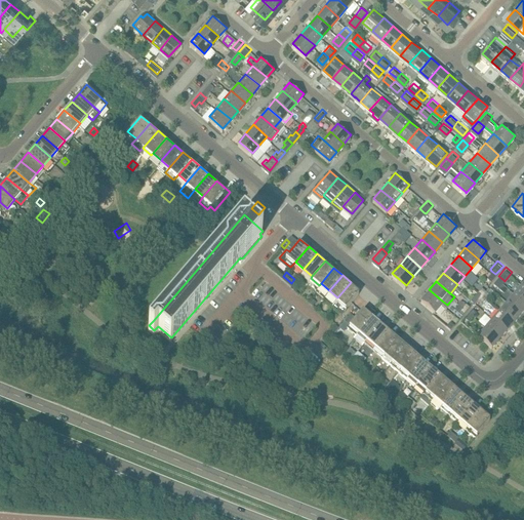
[(346,306),(352,298),(359,290),(351,282),(337,297),(346,306)]
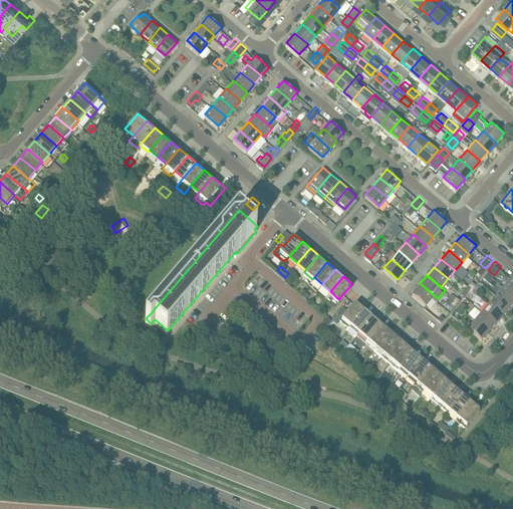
[(504,284),(512,291),(512,276),(504,284)]
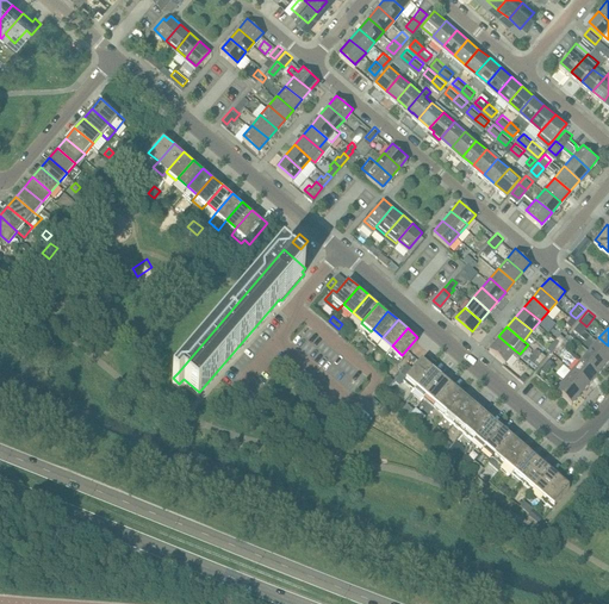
[(557,335),(548,344),(550,346),(552,346),(555,343),(557,344),(560,338),(557,335)]
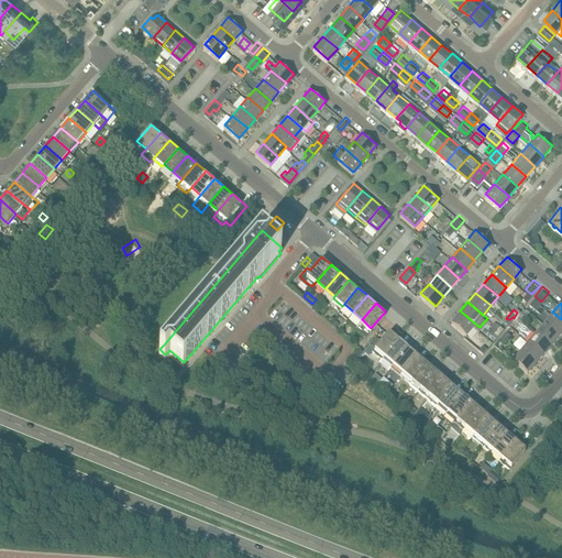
[(475,324),(460,310),(452,320),(467,332),(475,324)]
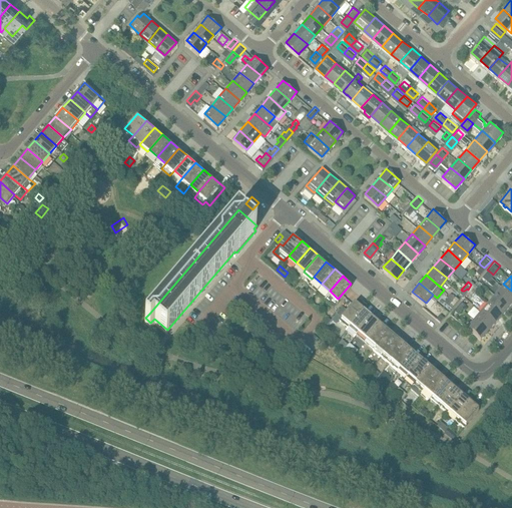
[(496,292),(510,304),(511,301),(511,291),(503,284),(496,292)]
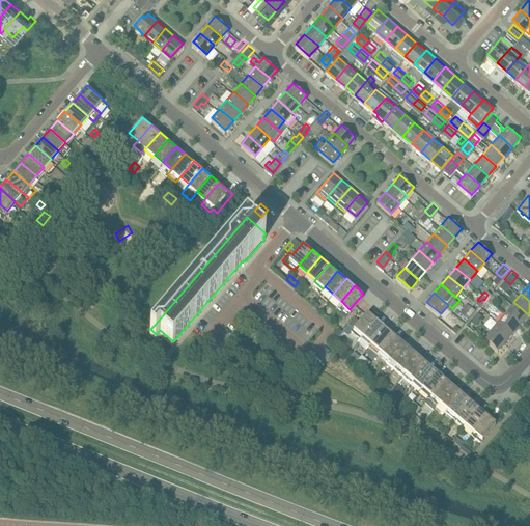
[(506,310),(521,323),(528,314),(513,302),(506,310)]
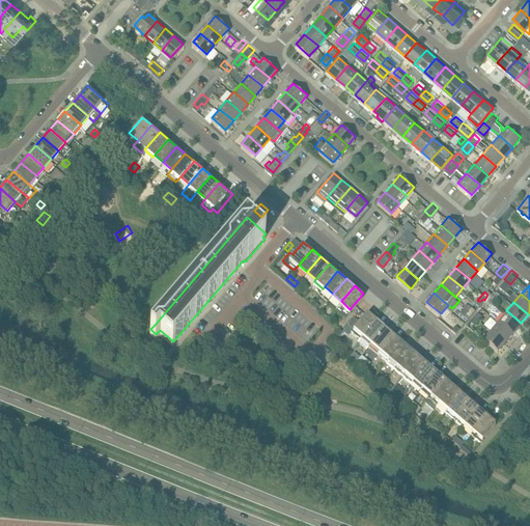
[(356,313),(349,322),(354,326),(363,333),(377,317),(367,310),(367,311),(361,317),(356,313)]
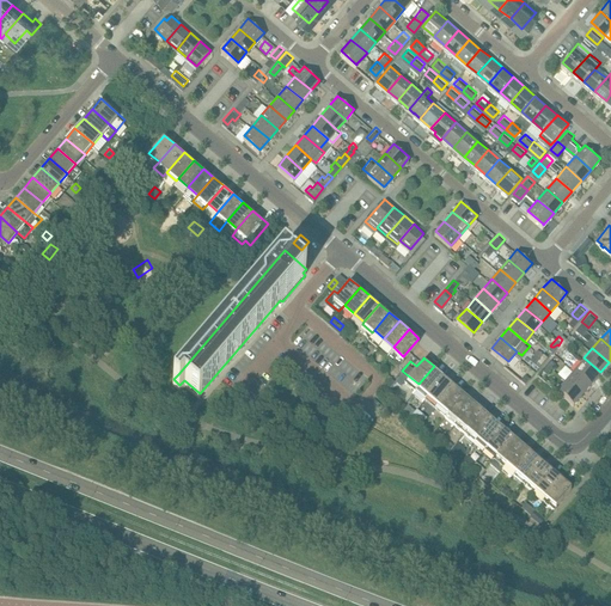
[(600,372),(584,357),(575,368),(592,381),(600,372)]
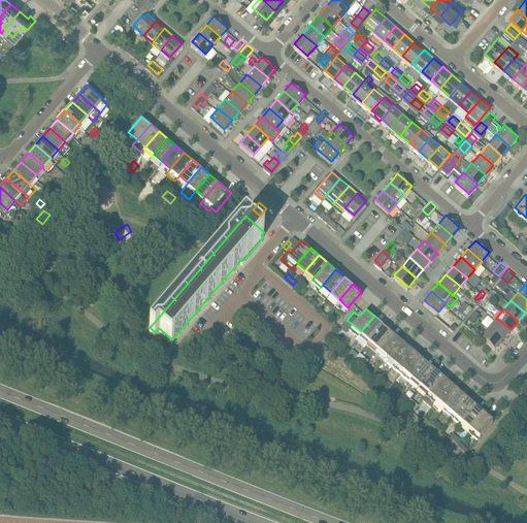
[(361,331),(369,338),(383,323),(374,316),(361,331)]
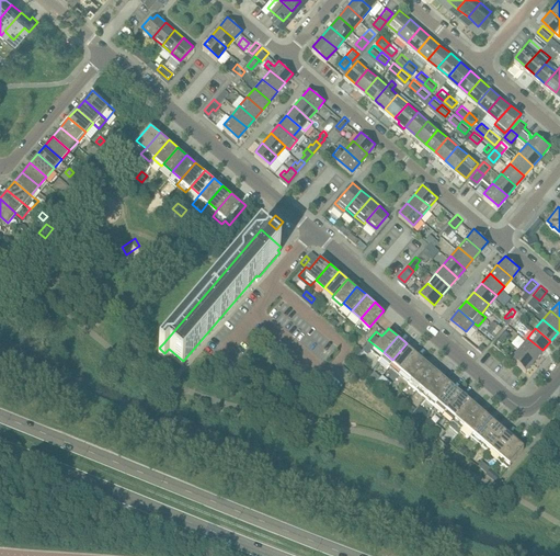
[(543,350),(527,338),(520,347),(535,359),(543,350)]
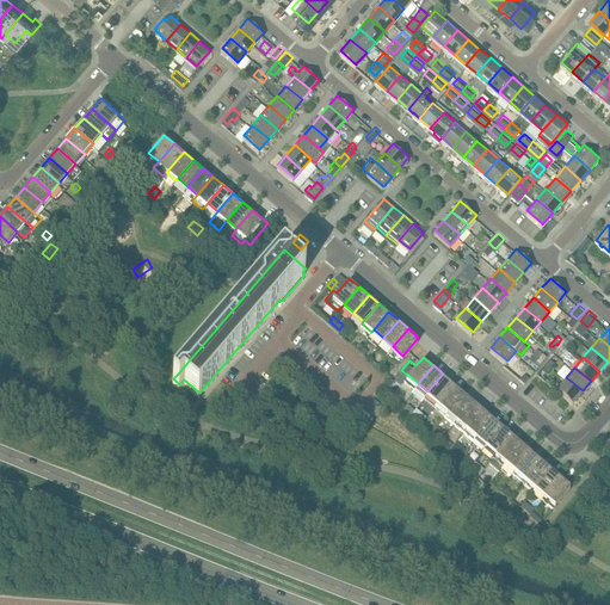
[(389,376),(383,382),(387,386),(393,378),(395,376),(392,372),(389,376)]
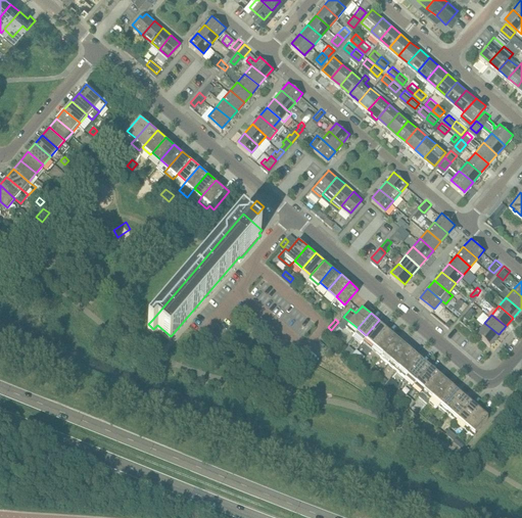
[(366,335),(374,343),(387,328),(379,320),(366,335)]
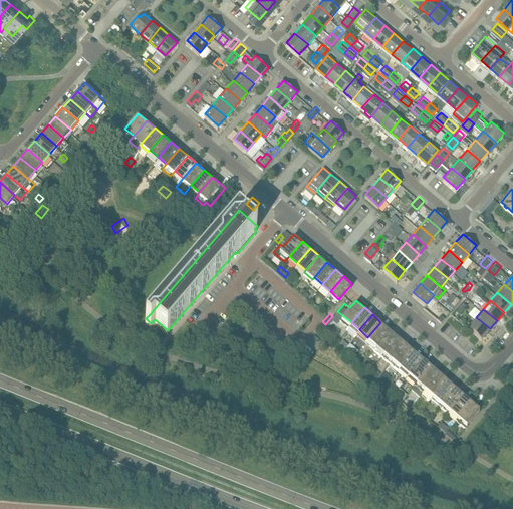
[(490,328),(476,317),(469,325),(482,337),(490,328)]
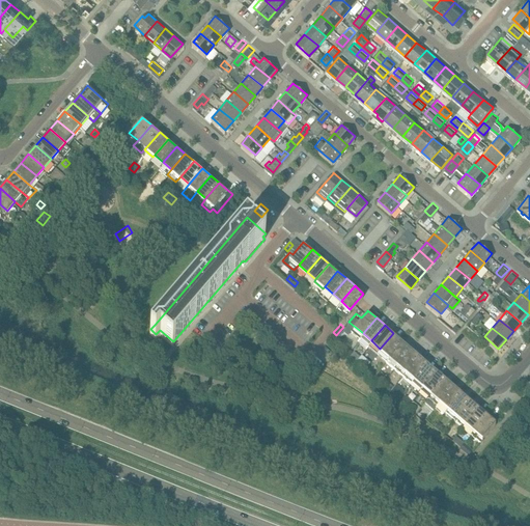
[(380,349),(389,356),(401,340),(393,333),(380,349)]
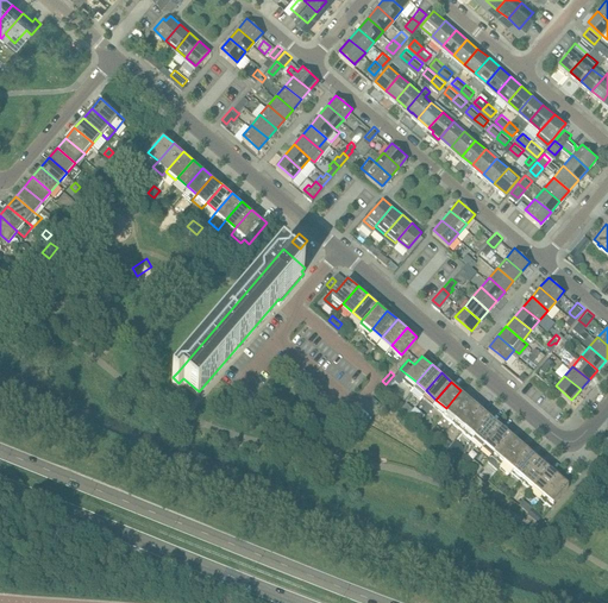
[(446,408),(456,416),(471,399),(461,390),(446,408)]
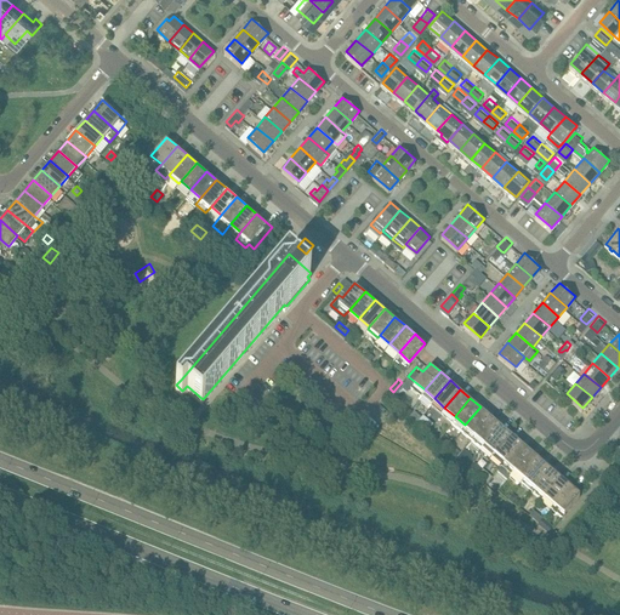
[(465,425),(475,433),(490,415),(481,406),(465,425)]
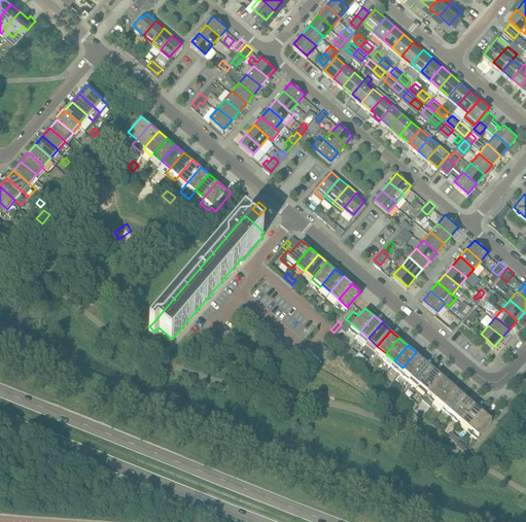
[(355,354),(354,355),(357,357),(362,362),(366,358),(367,356),(359,349),(358,350),(355,353),(355,354)]
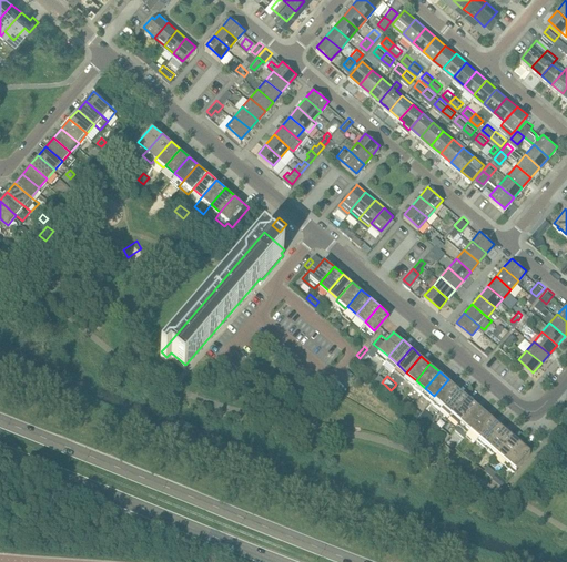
[(434,396),(443,404),(457,387),(448,379),(434,396)]
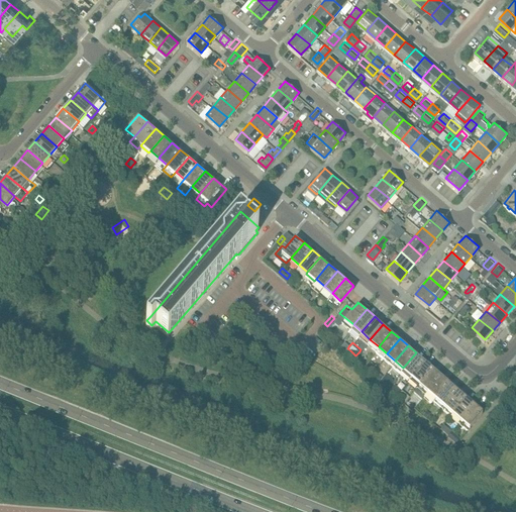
[(416,352),(403,368),(401,370),(410,377),(424,360),(416,352)]
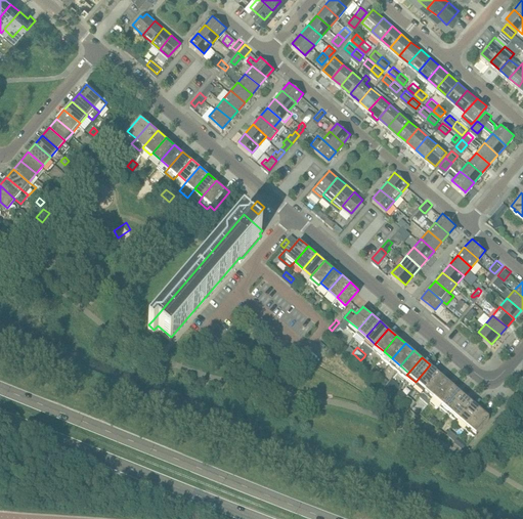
[(376,362),(371,369),(376,373),(381,368),(376,362)]
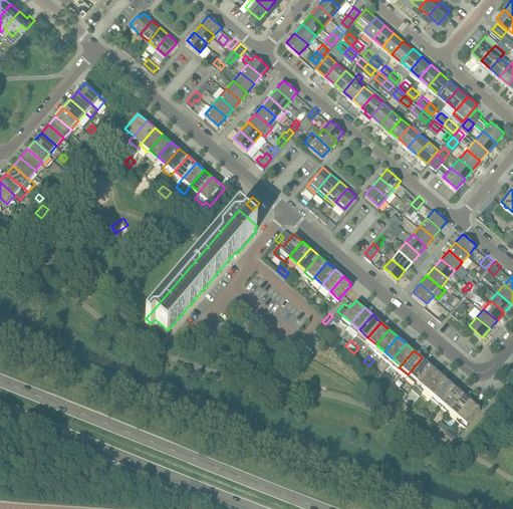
[(408,374),(416,382),(430,364),(422,357),(408,374)]
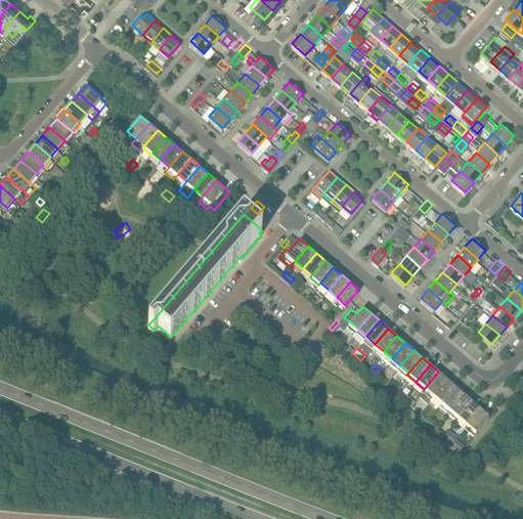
[(424,389),(421,392),(429,399),(434,394),(447,379),(438,372),(424,389)]
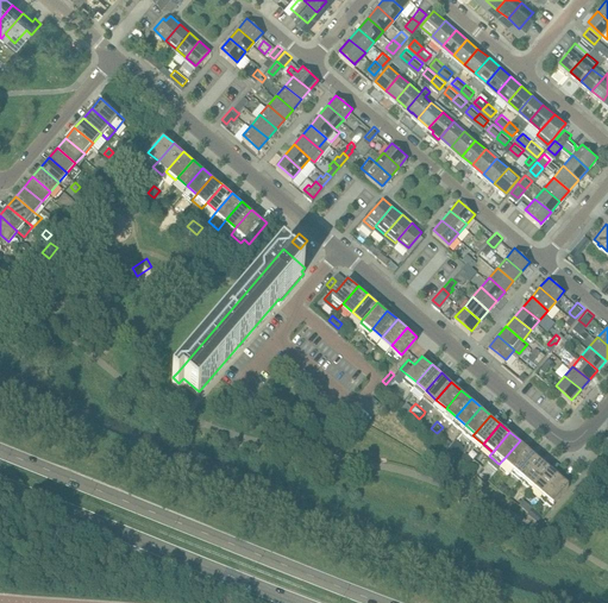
[(452,439),(449,443),(459,451),(465,444),(461,439),(456,435),(452,439)]
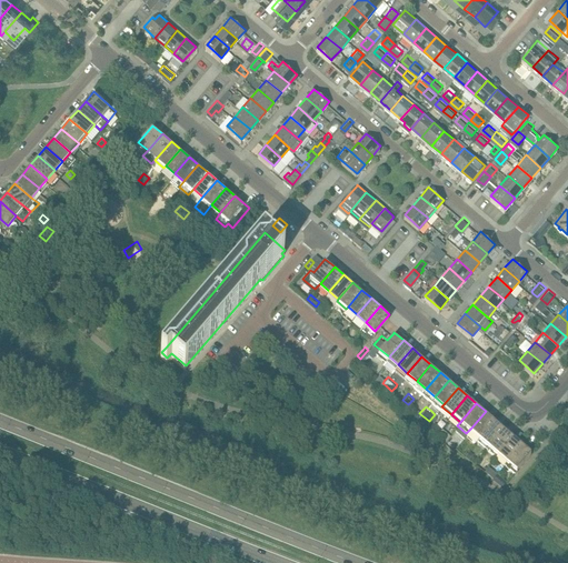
[(471,428),(480,435),(495,419),(486,411),(471,428)]
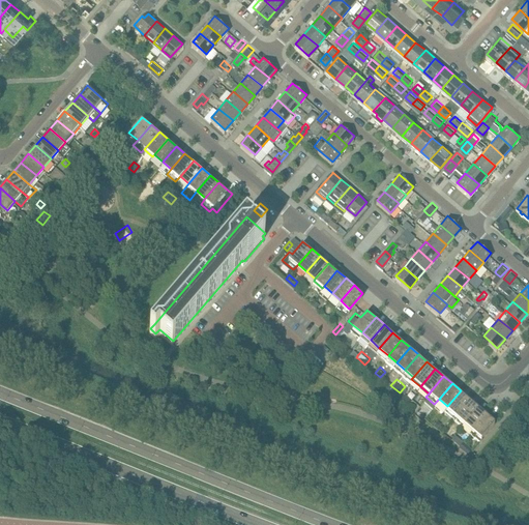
[(447,406),(456,413),(469,398),(461,390),(447,406)]
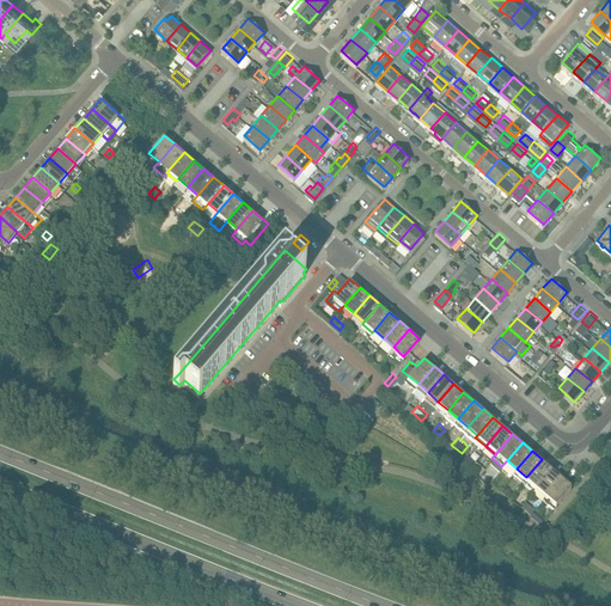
[(466,452),(463,457),(470,463),(471,460),(474,458),(466,452)]
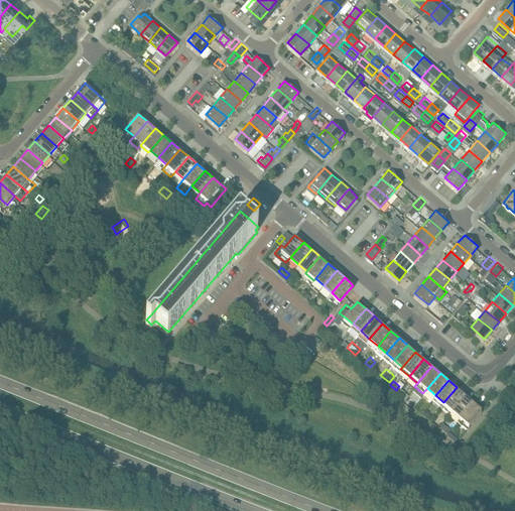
[(443,402),(452,409),(465,394),(457,387),(443,402)]
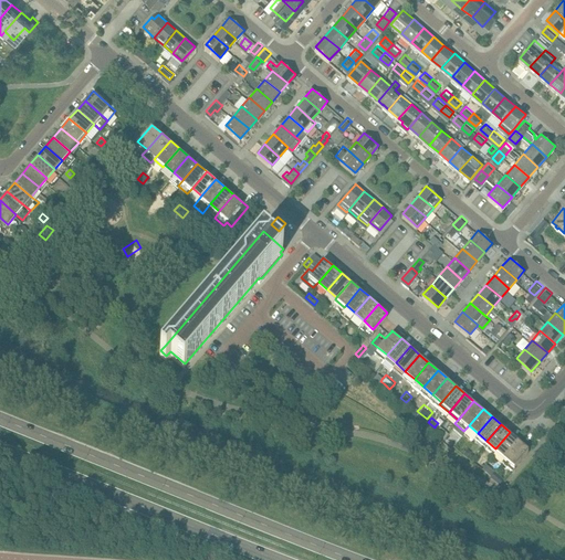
[(493,451),(503,458),(519,440),(510,432),(495,448),(493,451)]
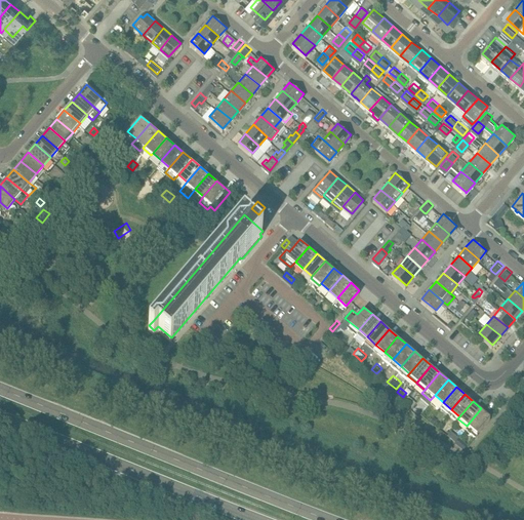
[(481,408),(467,426),(476,434),(490,416),(481,408)]
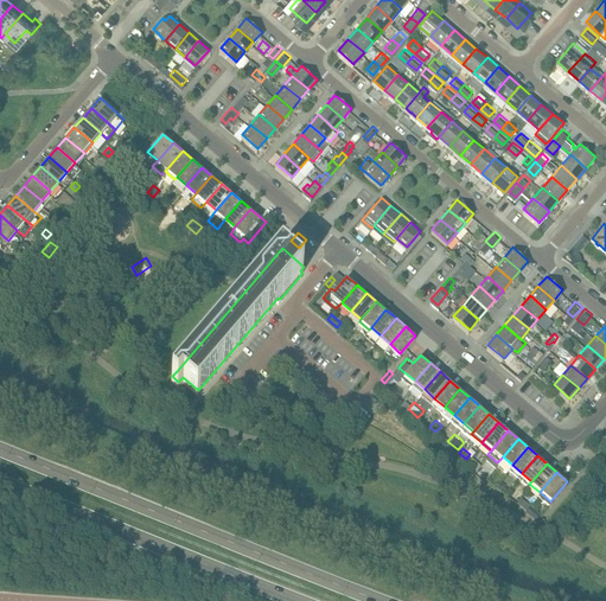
[(528,506),(530,503),(521,494),(517,498),(528,506)]
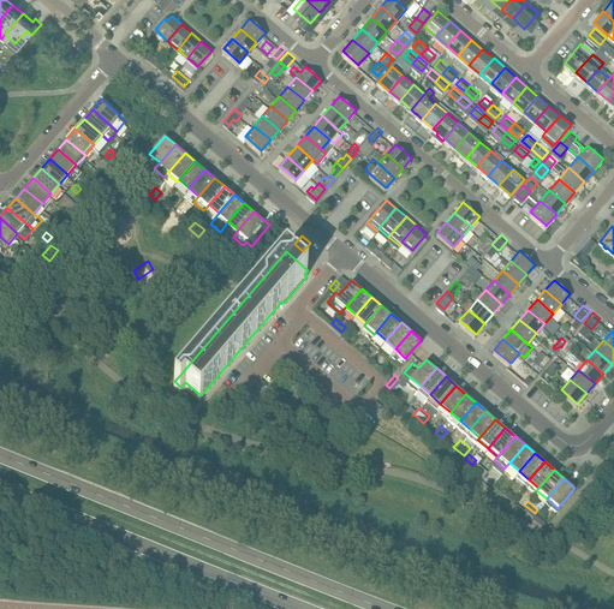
[(538,509),(535,513),(544,521),(548,517),(538,509)]
